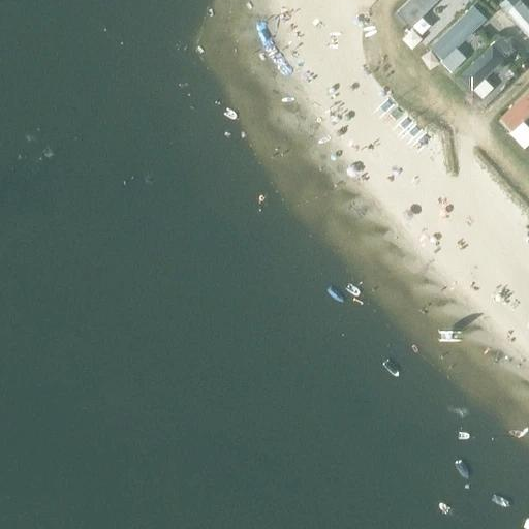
[(410,0),(398,13),(411,27),(438,0),(410,0)]
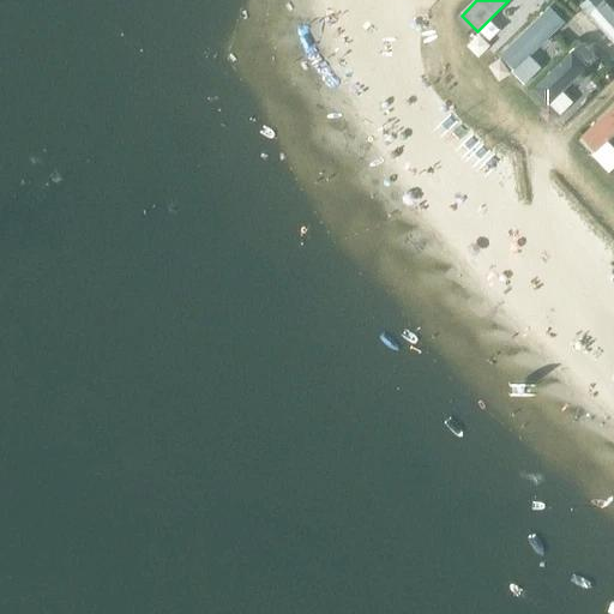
[(613,12),(602,0),(600,2),(588,13),(587,14),(613,43),(613,12)]
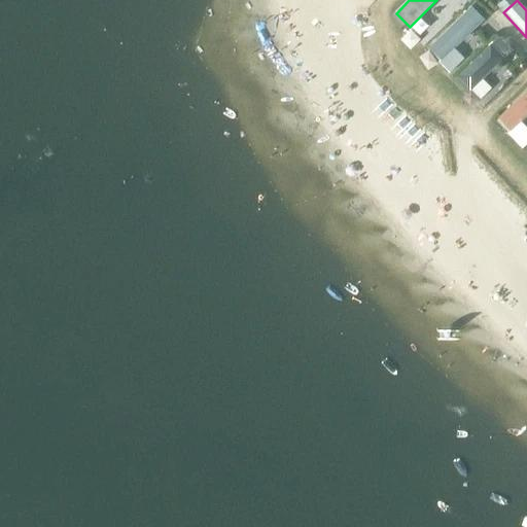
[(430,47),(443,60),(485,19),(472,6),(430,47)]
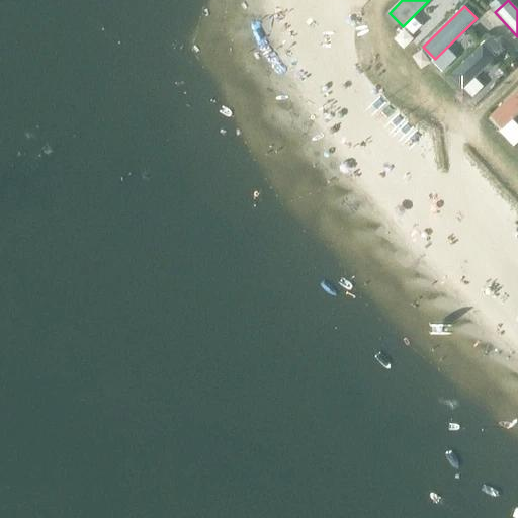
[(449,75),(462,89),(483,69),(491,62),(504,49),(491,34),(449,75)]
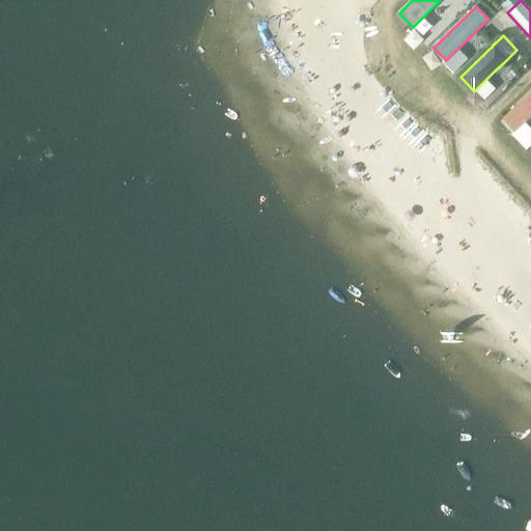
[(530,91),(502,118),(514,132),(530,115),(530,91)]
